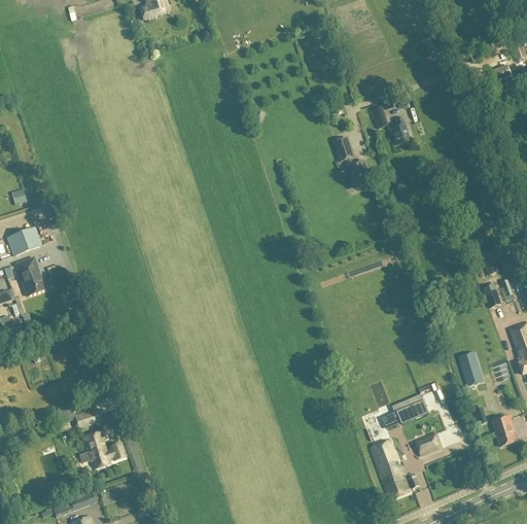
[(144,0),(146,4),(138,6),(143,21),(166,13),(165,12),(170,10),(166,0),(144,0)]
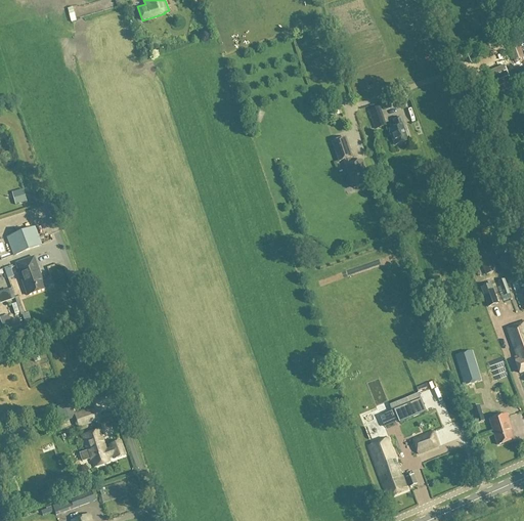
[(70,4),(63,5),(67,19),(73,18),(70,4)]
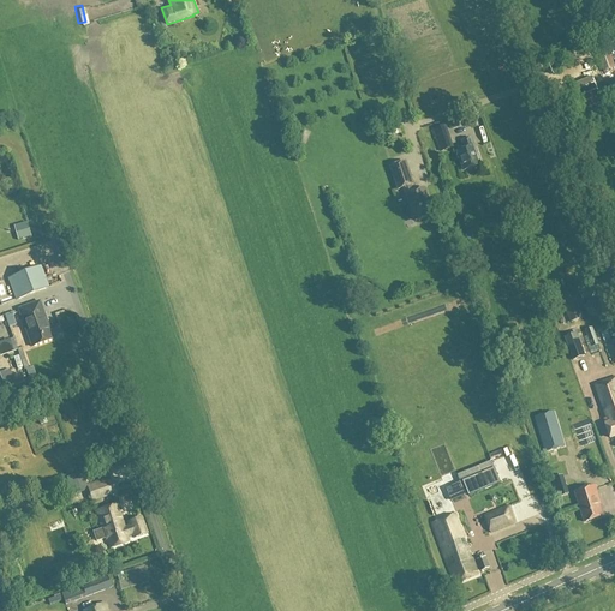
[(608,51),(596,52),(598,67),(610,66),(608,51)]
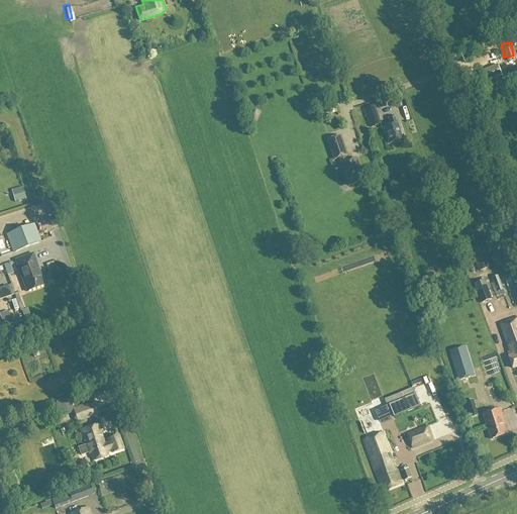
[(374,104),(365,107),(371,125),(380,122),(374,104)]
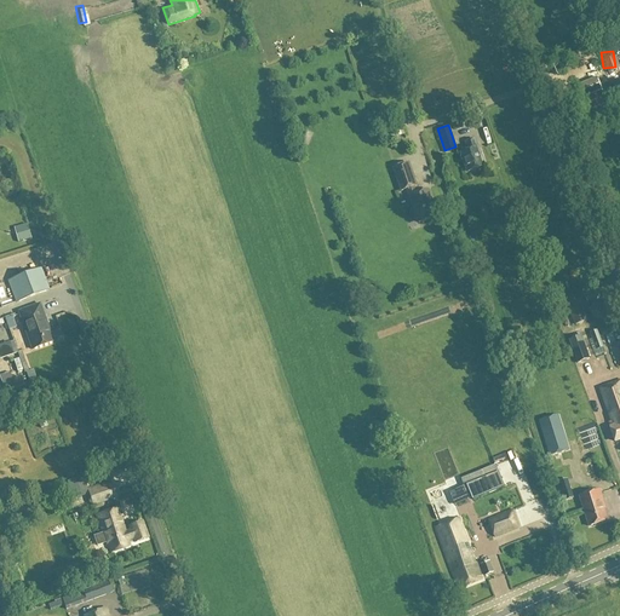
[(475,138),(466,140),(469,148),(461,150),(468,170),(484,165),(478,145),(477,145),(475,138)]
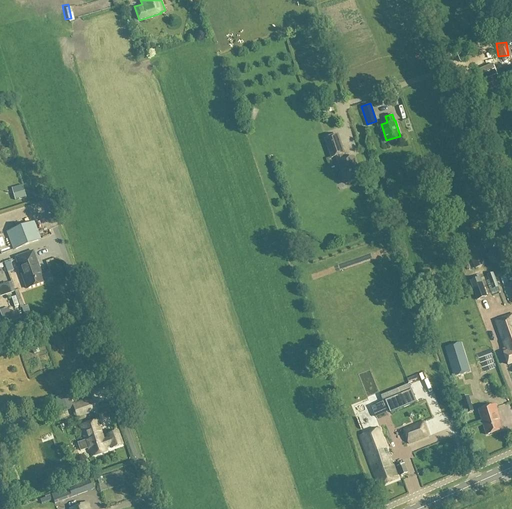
[(337,154),(345,182),(361,177),(354,155),(344,158),(342,152),(345,152),(339,132),(326,136),(331,155),(337,154)]
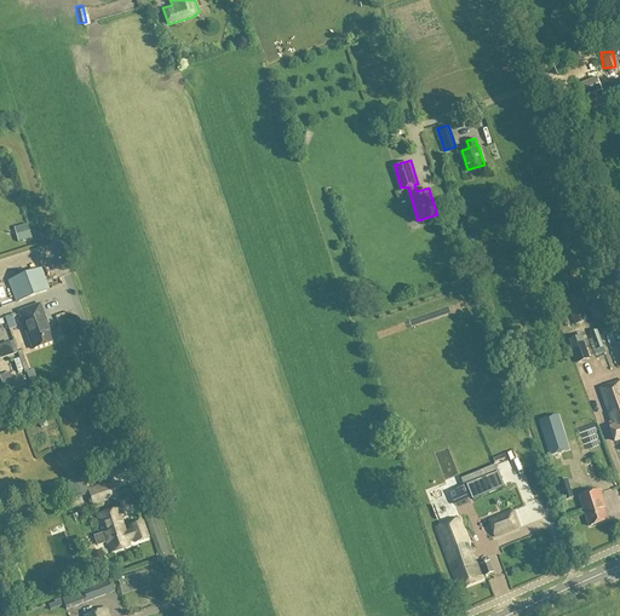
[(510,214),(506,202),(494,206),(498,218),(510,214)]
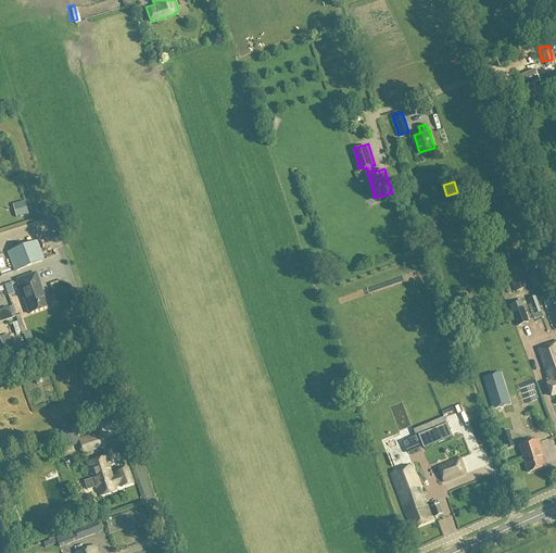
[(25,204),(13,209),(15,215),(28,212),(25,204)]
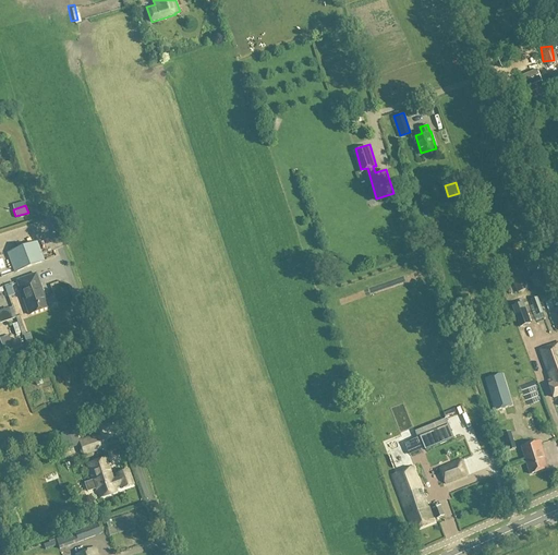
[(5,250),(13,272),(44,260),(36,239),(5,250)]
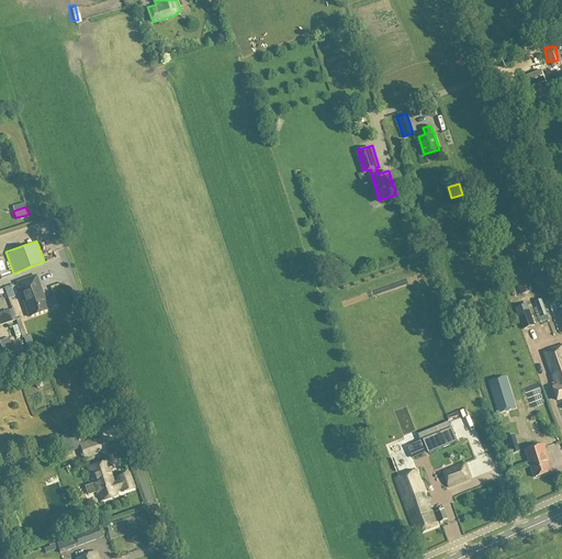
[(537,270),(535,263),(527,266),(529,272),(537,270)]
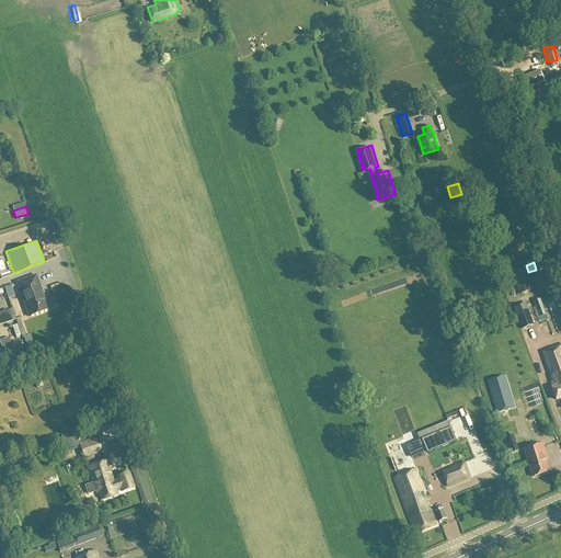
[(547,270),(537,271),(531,279),(536,286),(546,288),(550,281),(547,270)]
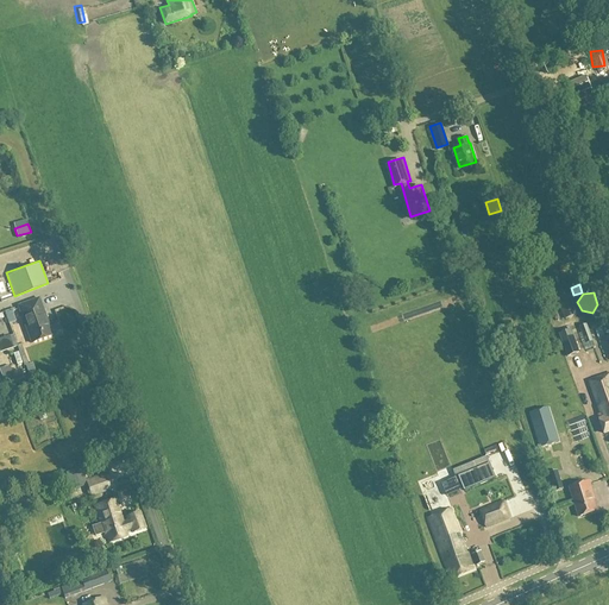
[(39,296),(18,303),(31,341),(54,333),(39,296)]
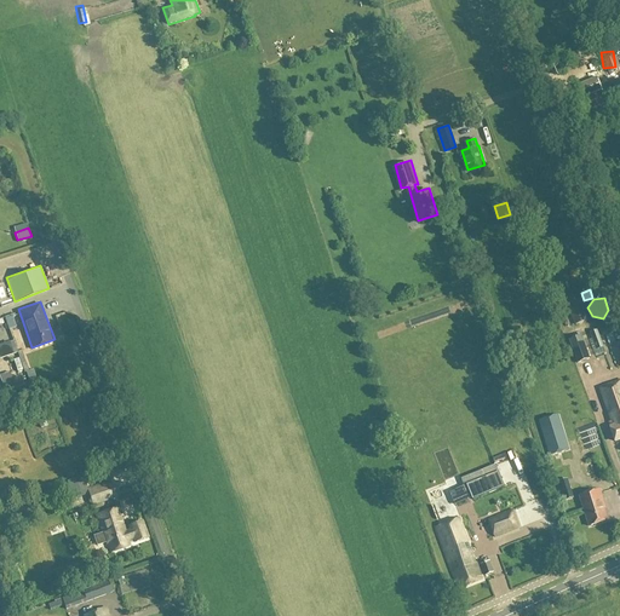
[(5,317),(9,327),(16,324),(12,315),(5,317)]
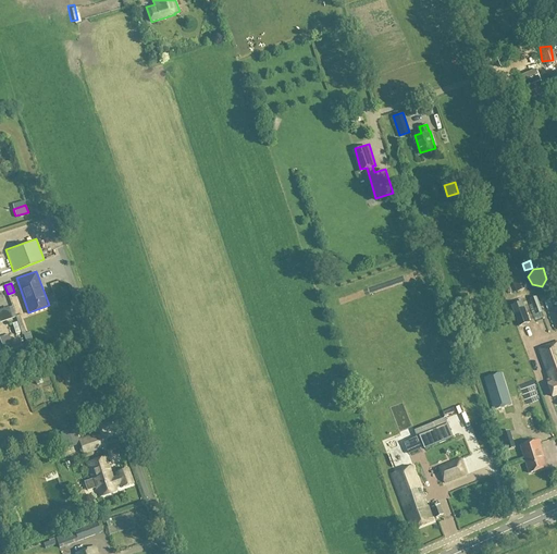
[(532,303),(529,304),(532,312),(533,311),(535,318),(543,315),(540,304),(536,296),(530,297),(532,303)]
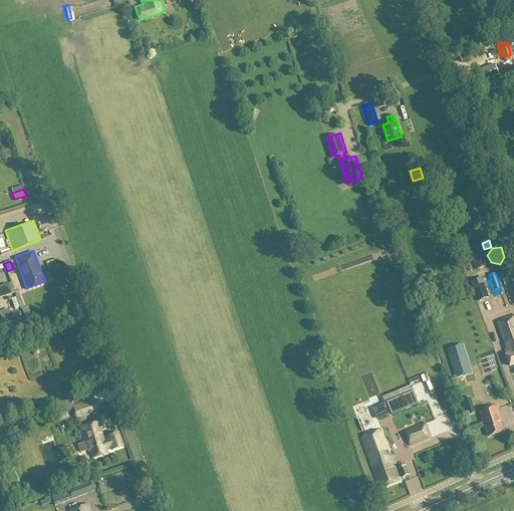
[(482,278),(473,281),(479,298),(488,295),(482,278)]
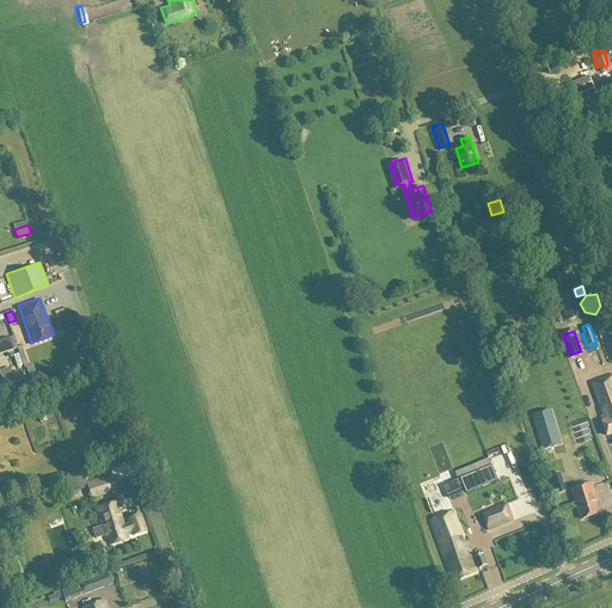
[(611,358),(611,335),(601,339),(610,360),(611,358)]
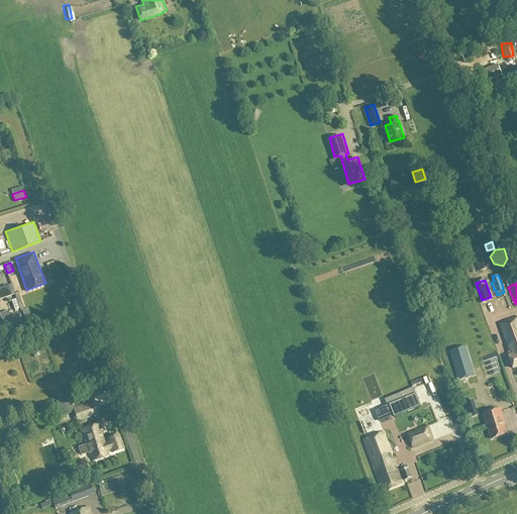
[(17,291),(13,292),(19,308),(20,308),(23,307),(17,291)]
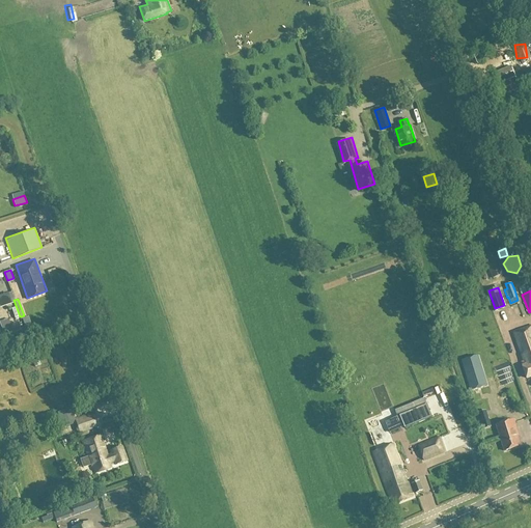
[(24,315),(21,316),(26,332),(32,329),(27,314),(24,315)]
